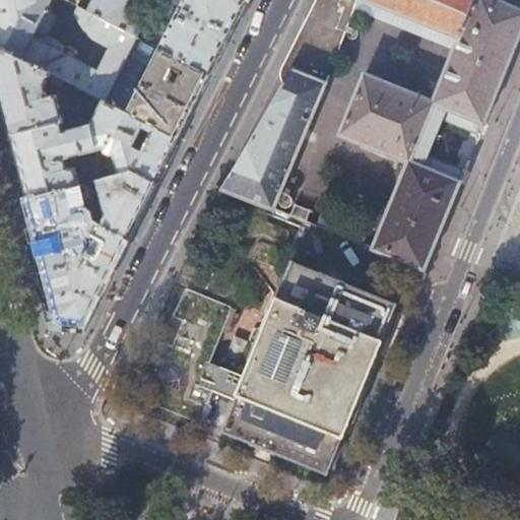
[(0,0),(0,48),(19,59),(48,9),(52,0),(0,0)]
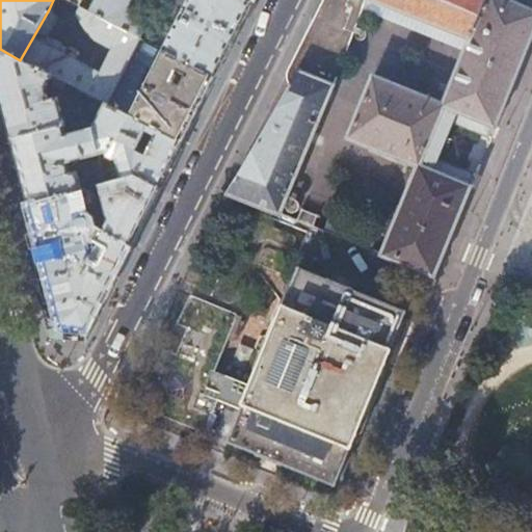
[(215,77),(241,25),(254,2),(249,0),(98,0),(91,11),(140,37),(215,77)]
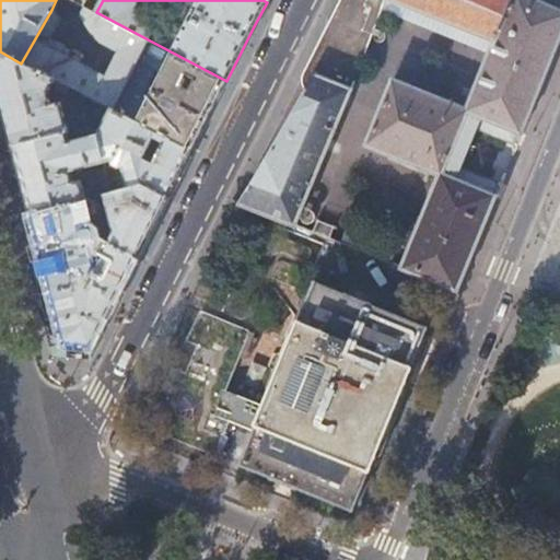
[(494,41),(509,0),(339,0),(317,46),(302,76),(302,78),(303,85),(307,91),(238,202),(295,225),(382,9),(385,0),(394,0),(405,4),(494,41)]
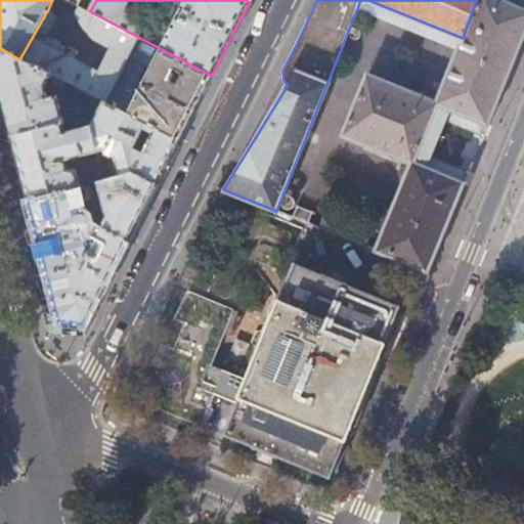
[(523,8),(504,0),(476,0),(463,38),(436,101),(367,74),(342,136),(411,165),(377,251),(429,272),(468,178),(470,171),(429,156),(443,120),(484,136),(523,38),(523,8)]
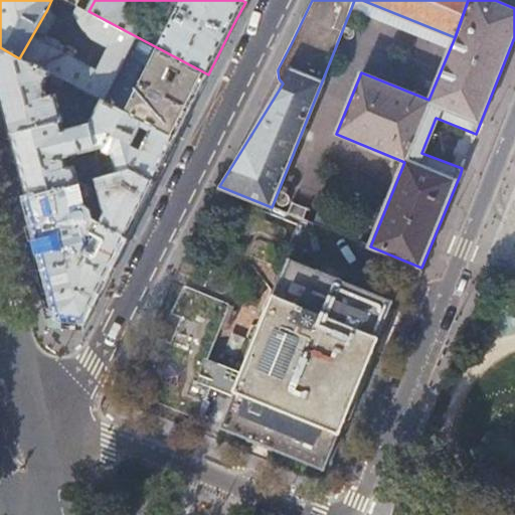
[(362,0),(354,0),(351,8),(367,15),(372,4),(362,0)]
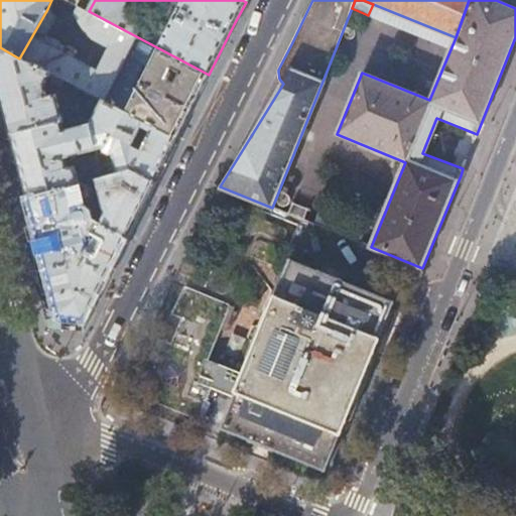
[(47,9),(19,58),(66,82),(78,88),(104,101),(136,36),(89,11),(78,6),(75,13),(89,36),(105,45),(98,70),(49,44),(52,38),(47,35),(56,16),(52,11),(47,9)]
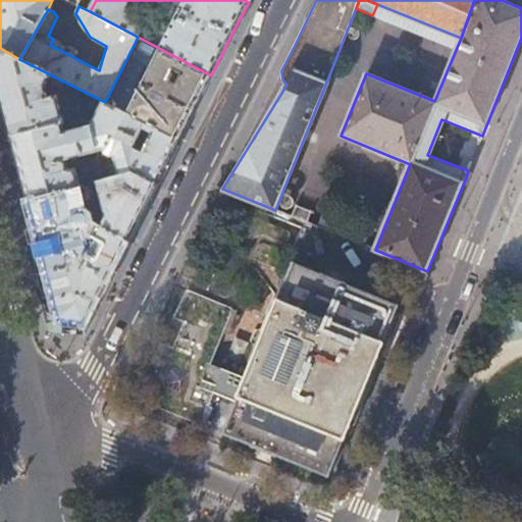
[(211,75),(138,37),(105,102),(120,109),(128,91),(124,89),(138,63),(151,70),(128,113),(179,139),(196,106),(211,75)]
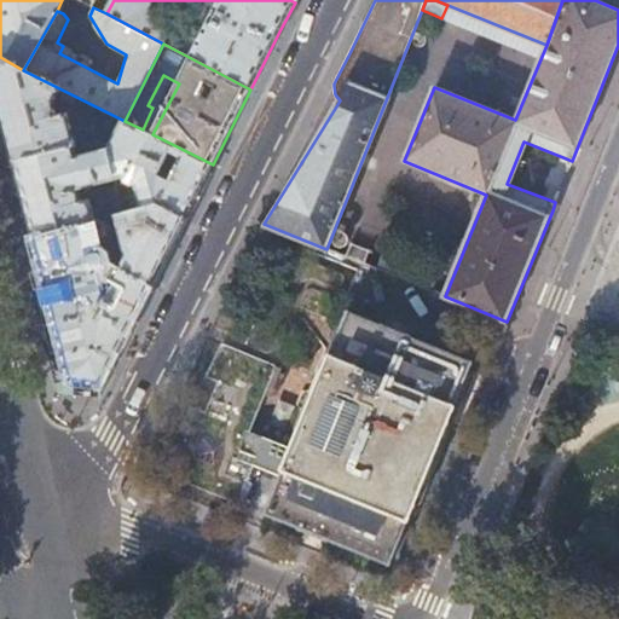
[(23,70),(0,57),(0,94),(5,115),(17,161),(75,146),(76,146),(68,114),(57,116),(53,103),(58,94),(62,97),(63,102),(74,108),(79,98),(23,70)]
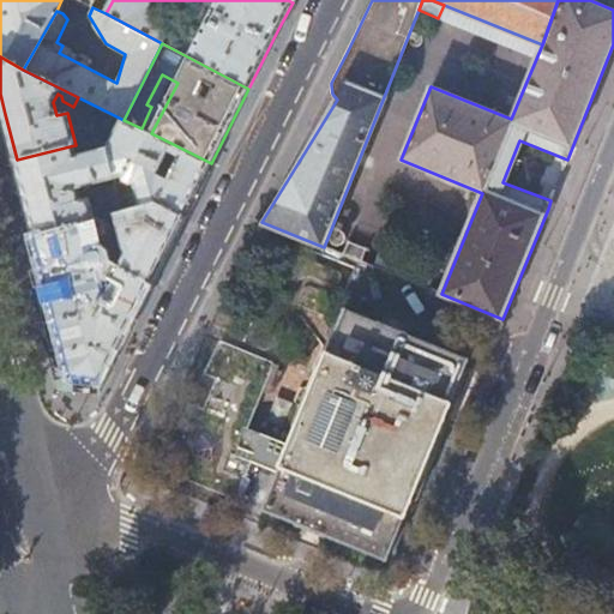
[(142,128),(124,120),(92,104),(103,150),(108,149),(116,179),(125,176),(126,181),(132,184),(134,184),(137,193),(121,198),(125,211),(158,202),(185,216),(198,191),(211,163),(151,133),(142,128)]
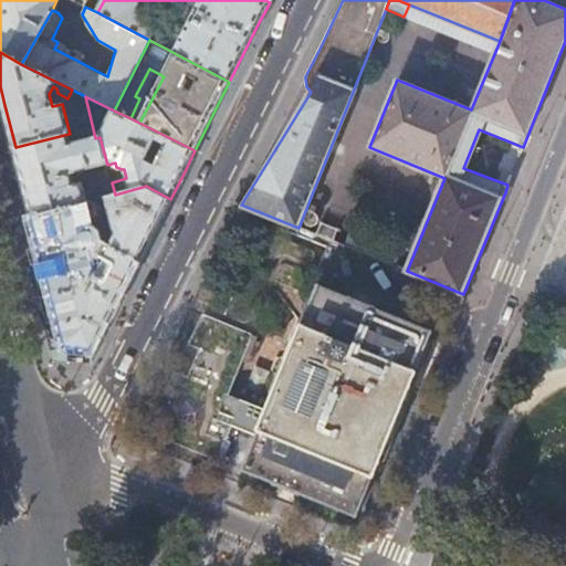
[(71,144),(69,134),(16,147),(22,174),(33,216),(87,202),(82,182),(74,185),(71,174),(107,165),(100,137),(95,138),(71,144)]
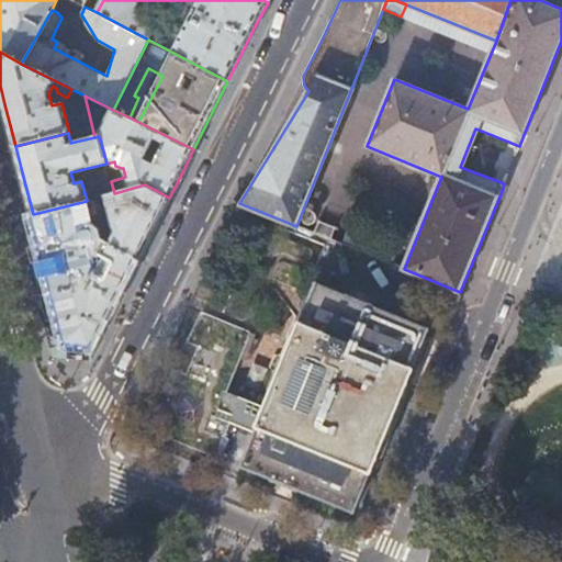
[(152,233),(169,198),(145,184),(114,193),(108,195),(114,222),(102,225),(105,240),(111,244),(139,258),(152,233)]
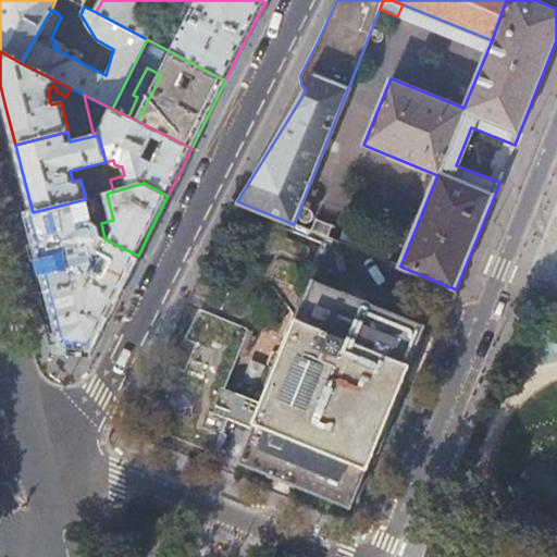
[(95,197),(86,199),(33,212),(41,244),(66,342),(79,343),(94,344),(112,307),(138,256),(110,242),(104,250),(96,251),(95,246),(97,244),(99,240),(99,236),(98,232),(95,227),(91,225),(88,225),(84,226),(81,213),(97,209),(95,197)]
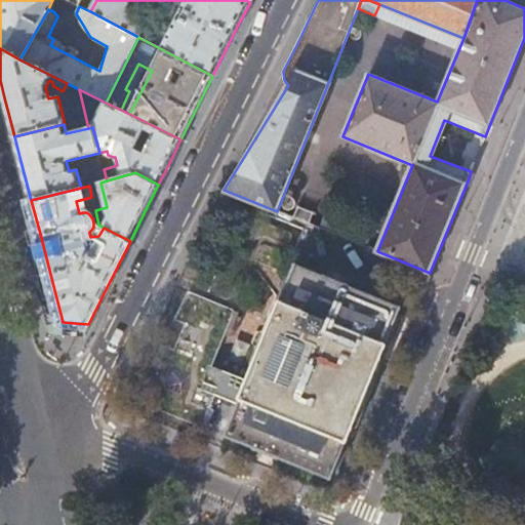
[(326,209),(320,228),(367,247),(374,229),(326,209)]
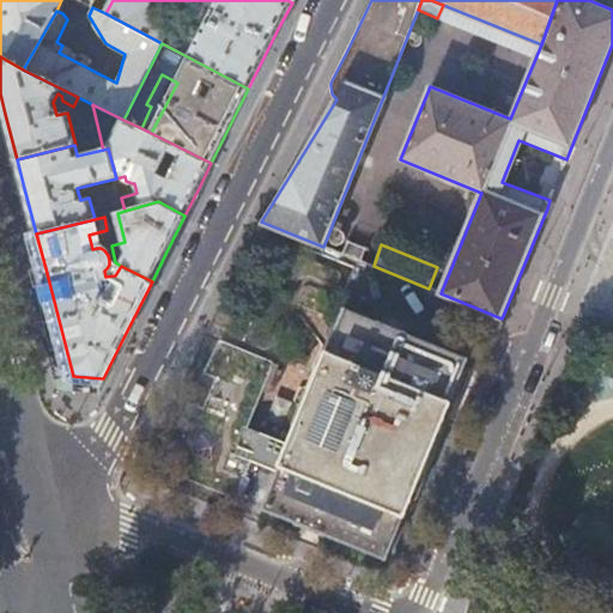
[(286,445),(275,473),(261,508),(272,513),(279,515),(296,522),(313,528),(328,535),(387,559),(412,498),(460,381),(469,358),(345,307),(286,445)]
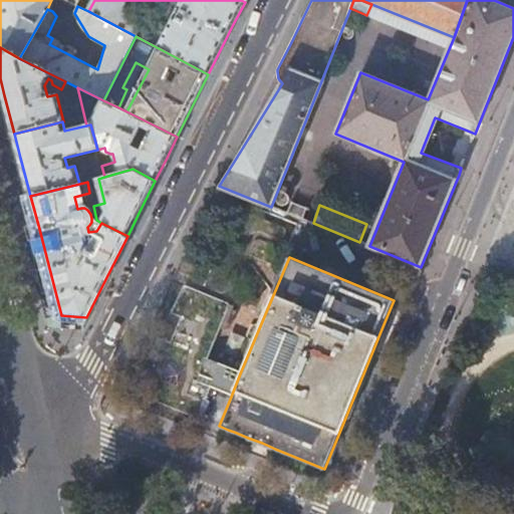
[(231,397),(240,373),(215,362),(206,359),(217,330),(223,331),(232,308),(186,284),(173,309),(184,315),(170,341),(159,335),(140,372),(149,397),(196,416),(208,387),(218,391),(231,397)]
